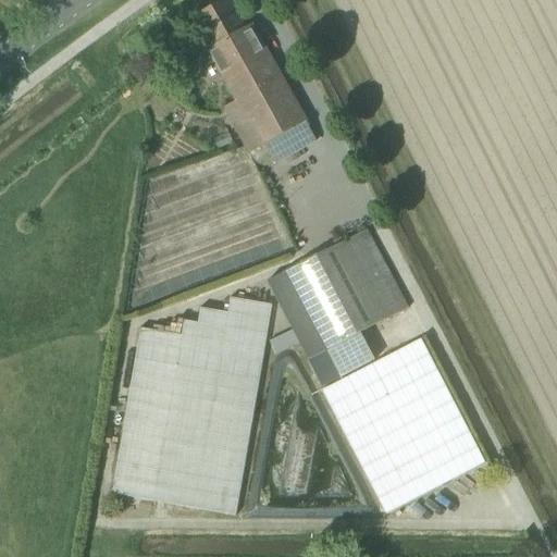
[(227,0),(226,0),(198,16),(209,35),(215,47),(209,50),(238,102),(224,110),(249,155),(306,123),(252,26),(245,31),(227,0)]
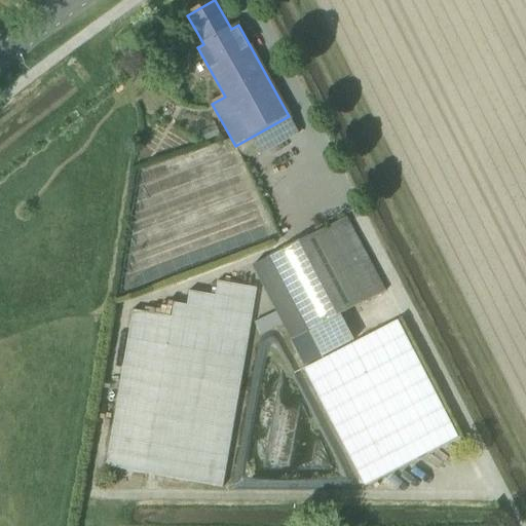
[(230,142),(133,168),(145,213),(167,207),(166,204),(188,198),(230,187),(228,183),(240,179),(230,142)]
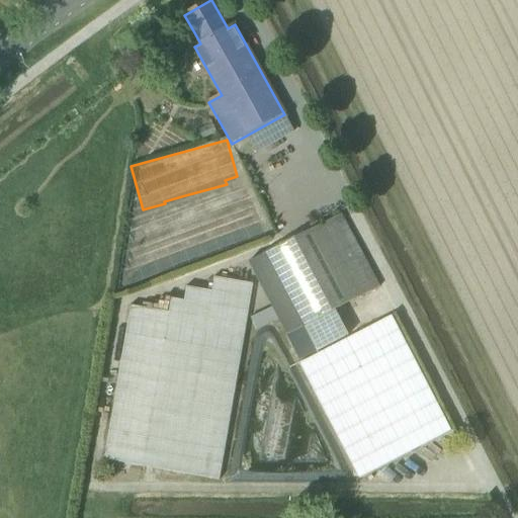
[(265,254),(249,262),(283,329),(285,332),(287,335),(333,311),(336,310),(379,287),(340,214),(323,224),(265,254)]
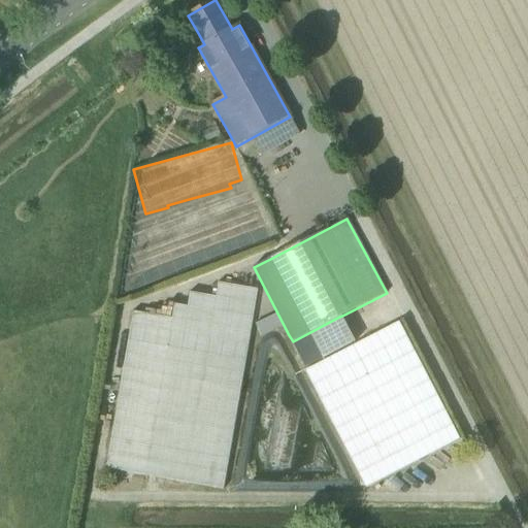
[(106,468),(224,488),(258,289),(218,283),(216,296),(189,292),(187,305),(174,303),(171,317),(133,310),(106,468)]
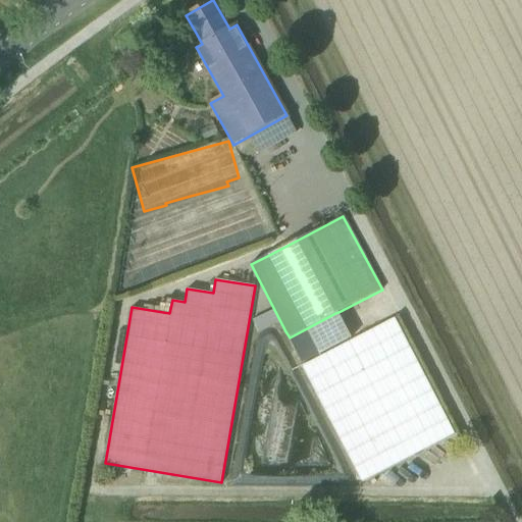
[(317,358),(304,365),(364,481),(456,433),(395,317),(350,341),(320,356),(317,358)]
